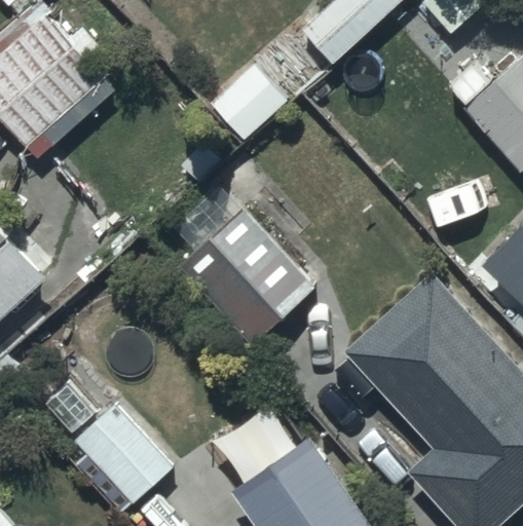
[(327,0),(298,26),(332,64),(402,0),(327,0)]
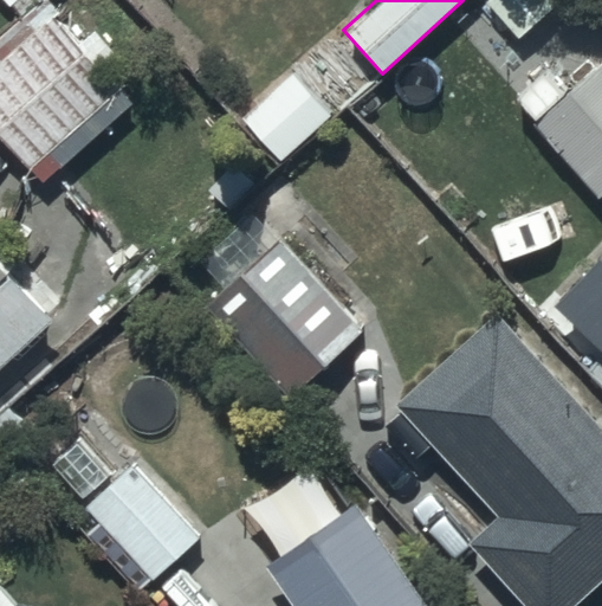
[(60,23),(52,13),(0,63),(0,134),(32,169),(121,85),(85,47),(104,30),(79,5),(60,23)]
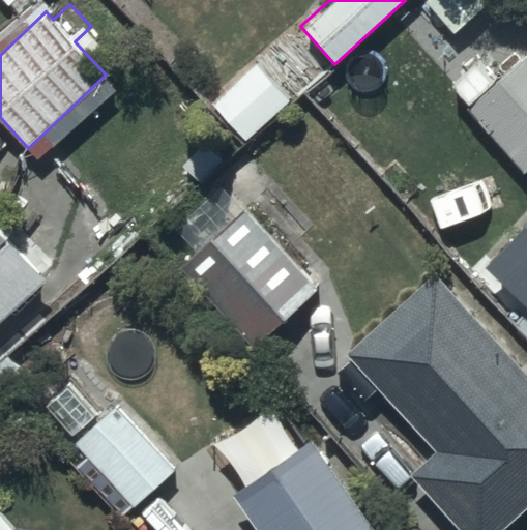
[(526,171),(526,53),(468,106),(526,173),(526,171)]
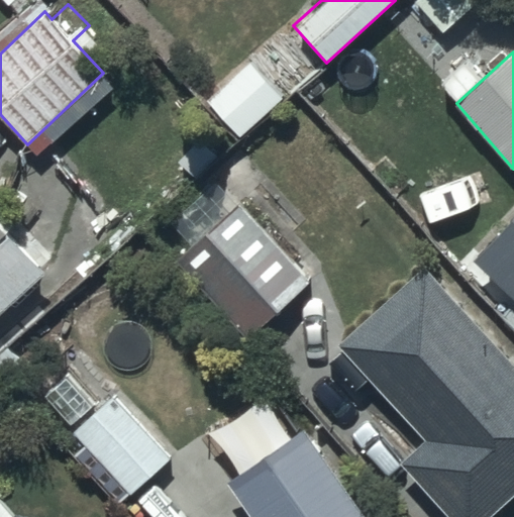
[(283,99),(252,67),(211,105),(241,137),(283,99)]
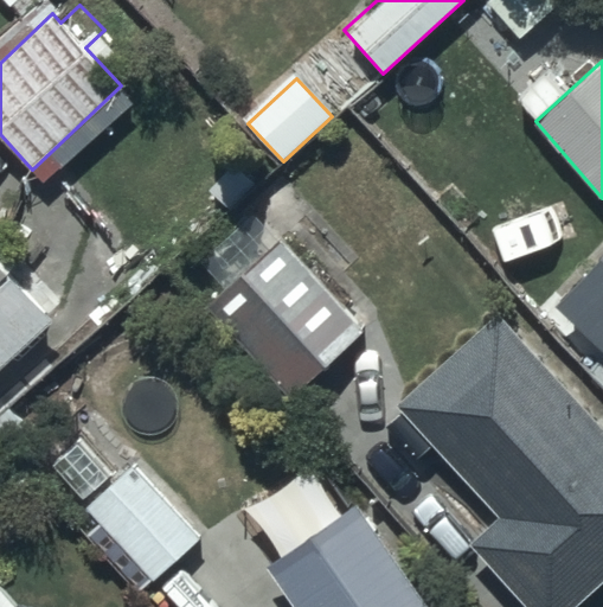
[(365,331),(281,238),(205,307),(289,400),(365,331)]
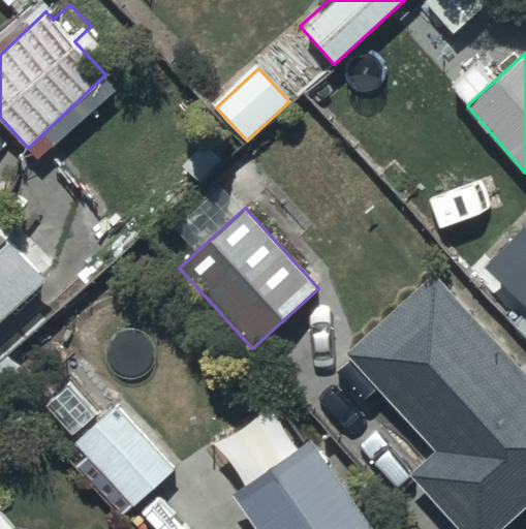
[(525,221),(483,269),(525,308),(525,221)]
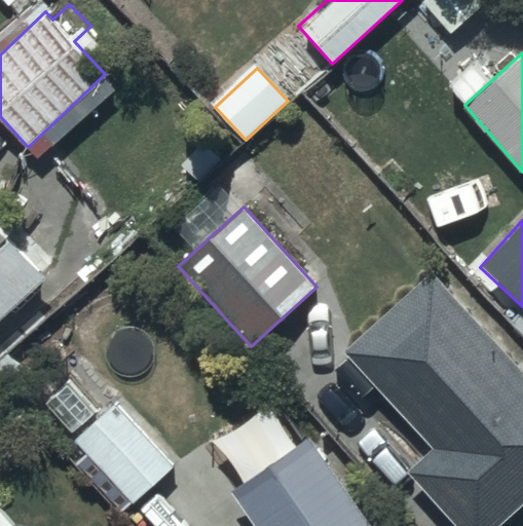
[(0,318),(46,276),(0,225),(0,318)]
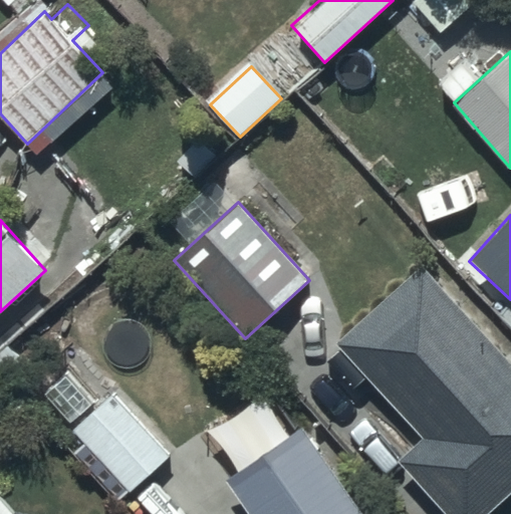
[(510,364),(420,267),(336,344),(424,438),(399,461),(447,513),(490,513),(510,495),(510,364)]
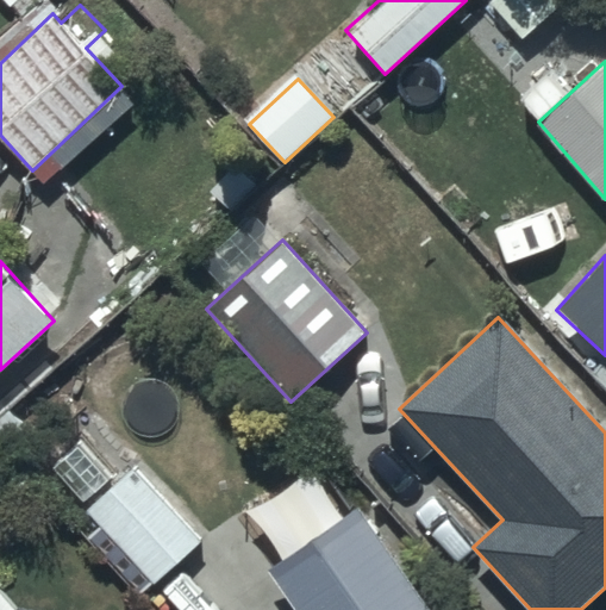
[(132,468),(85,510),(151,585),(199,543),(132,468)]
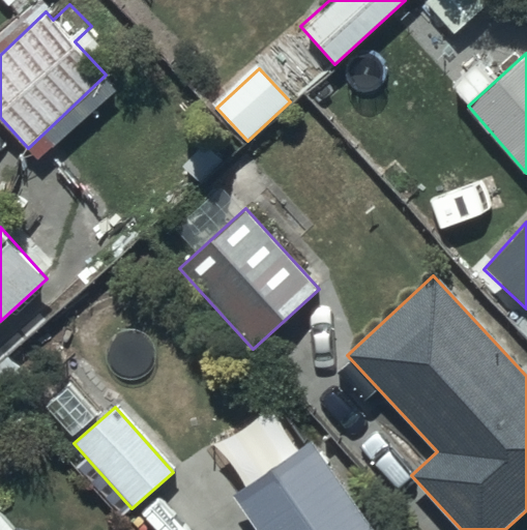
[(374,529),(313,441),(233,497),(255,529),(374,529)]
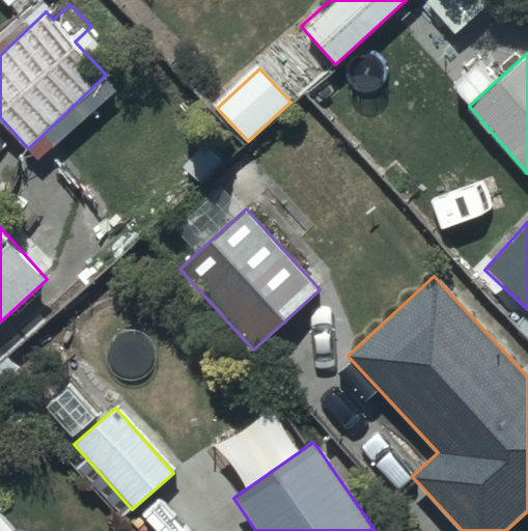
[(0,530),(14,530),(16,530),(0,512),(0,530)]
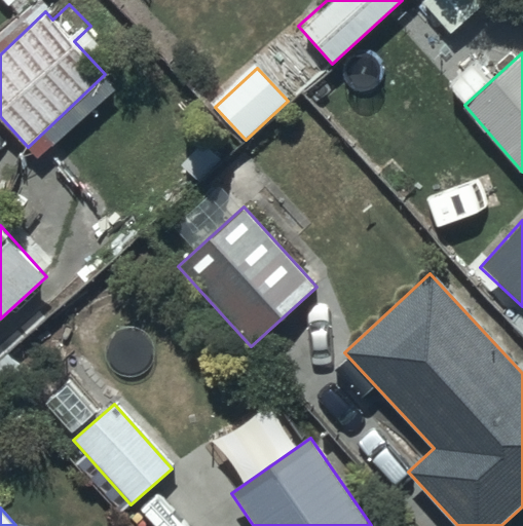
All buildings are outlined.
